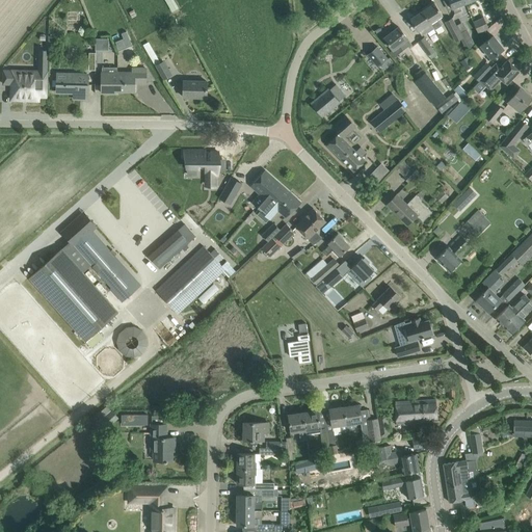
[(459,5),(466,3),(463,0),(448,0),(452,8),(453,8),(455,14),(461,10),(459,5)]
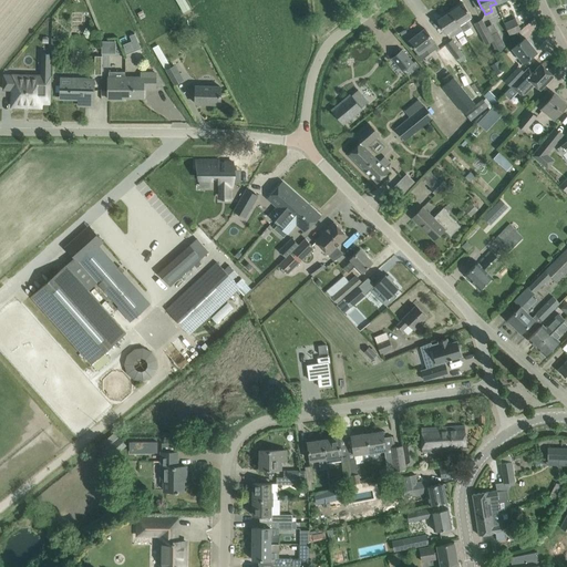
[(471,28),(465,20),(472,16),(463,3),(450,12),(459,24),(464,32),(471,28)]
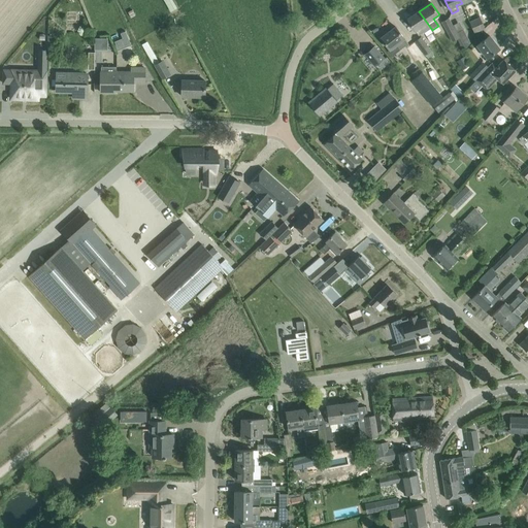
[(415,31),(427,23),(419,11),(406,20),(415,31)]
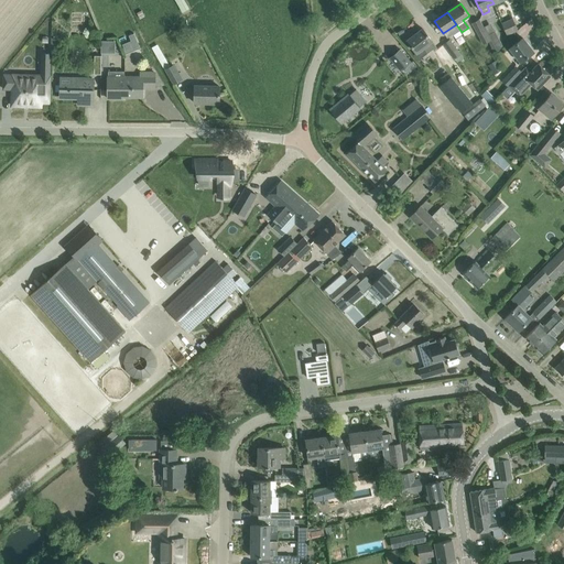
[(72,17),(72,24),(80,24),(80,26),(87,26),(88,17),(72,17)]
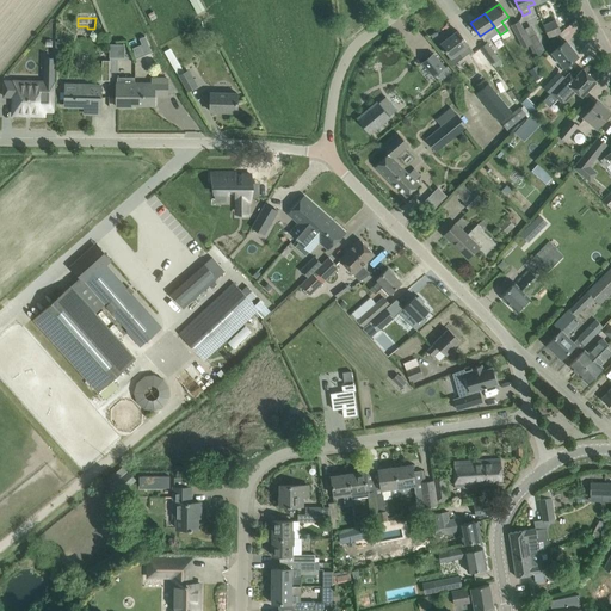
[(556,19),(543,25),(549,38),(562,34),(556,19)]
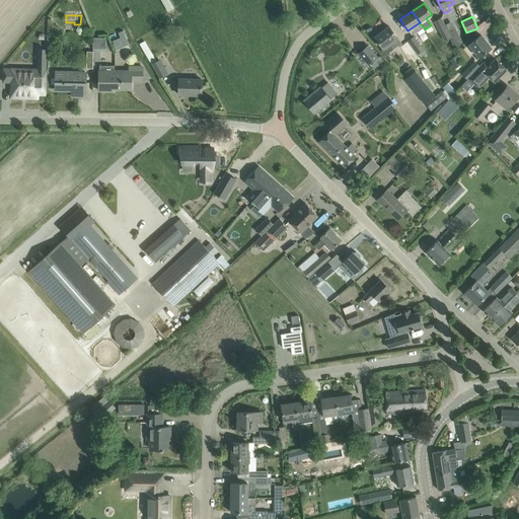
[(458,48),(453,39),(449,31),(441,17),(434,21),(445,42),(450,40),(452,45),(454,50),(457,48),(458,48)]
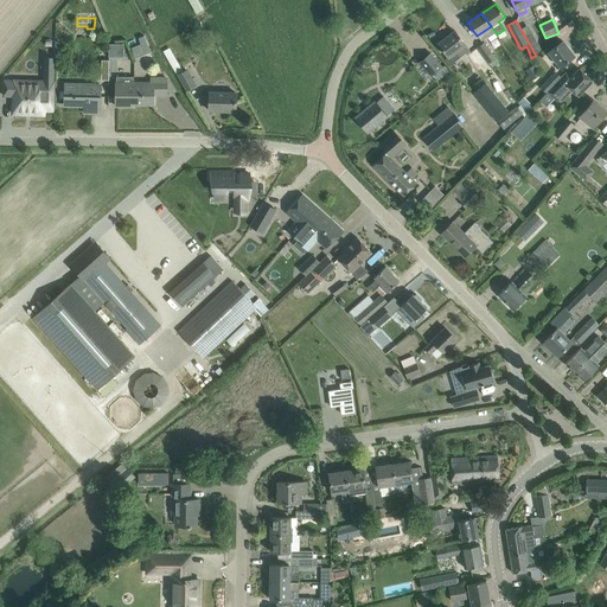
[(470,50),(465,45),(455,31),(438,44),(448,57),(457,51),(460,57),(470,50)]
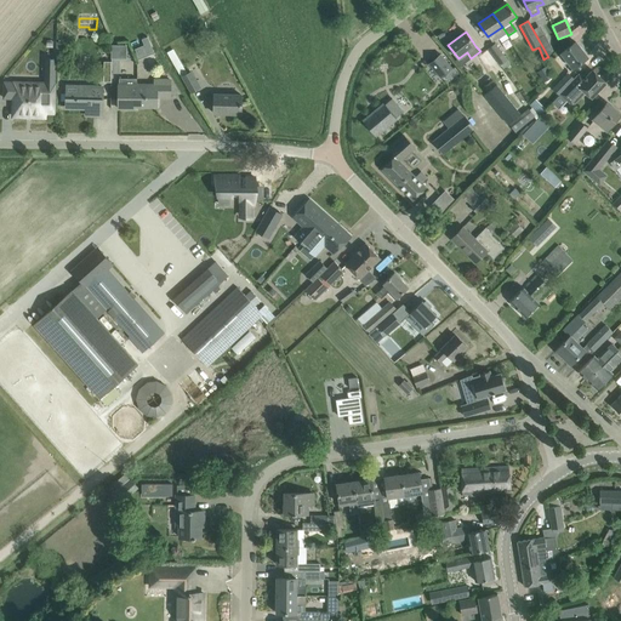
[(545,33),(537,38),(542,46),(548,57),(554,50),(545,33)]
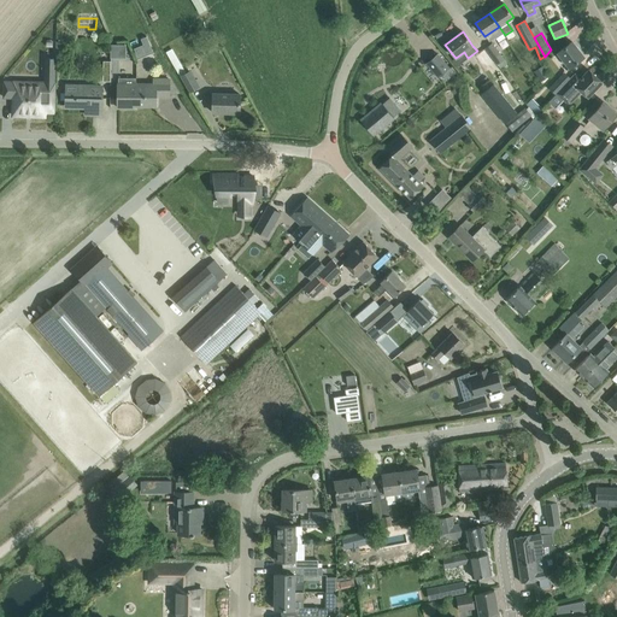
[(141,39),(147,53),(154,50),(148,35),(141,39)]
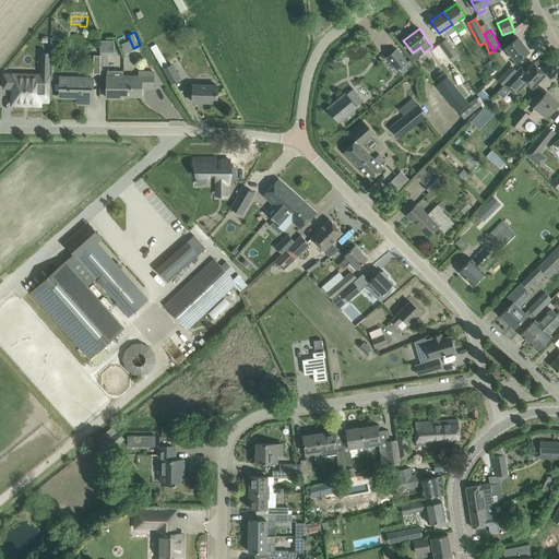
[(515,61),(520,58),(528,51),(518,37),(504,48),(515,61)]
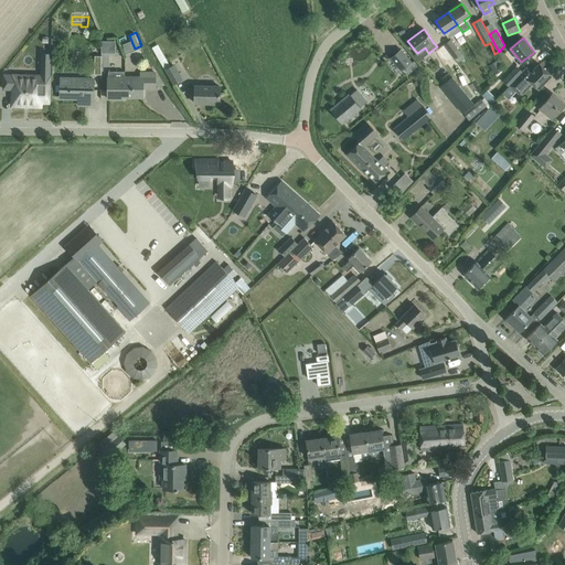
[(102,40),(102,53),(117,53),(117,40),(102,40)]
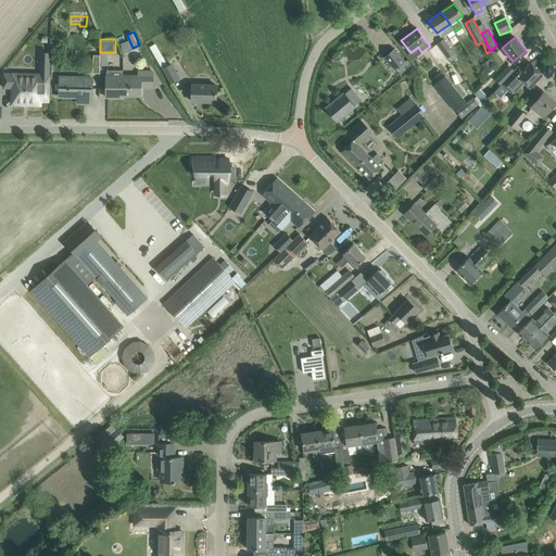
[(455,53),(444,39),(438,43),(449,59),(455,53)]
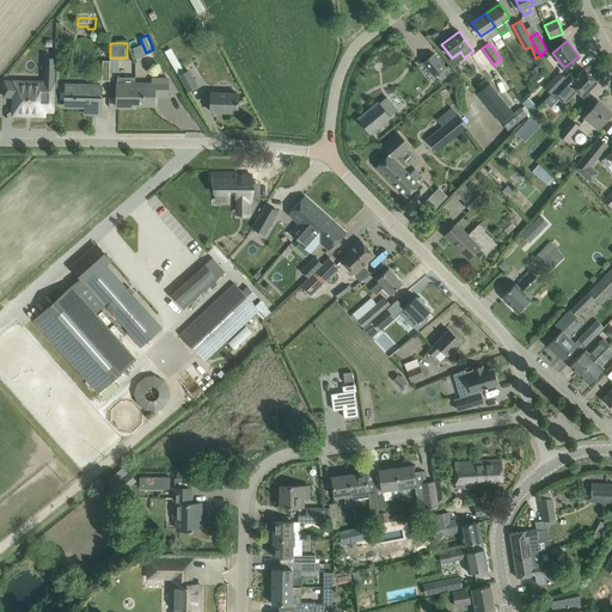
[(197,86),(189,69),(185,72),(171,48),(165,51),(178,77),(181,75),(189,91),(197,86)]
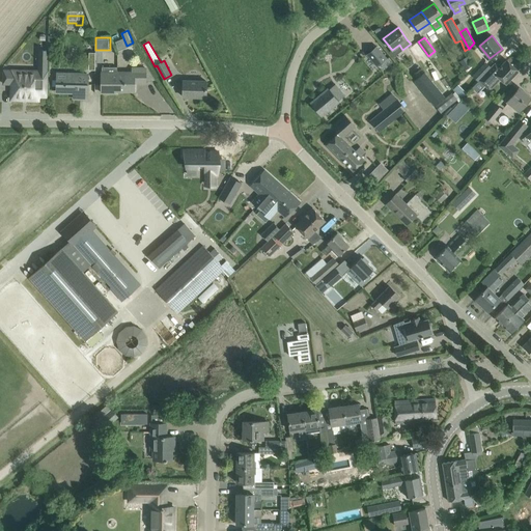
[(430,61),(427,57),(417,42),(409,48),(423,66),(430,61)]
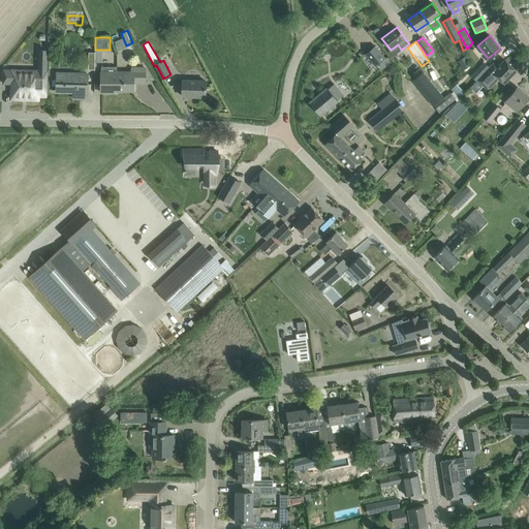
[(375,47),(365,54),(376,67),(376,66),(378,64),(382,69),(392,62),(387,57),(385,59),(375,47)]
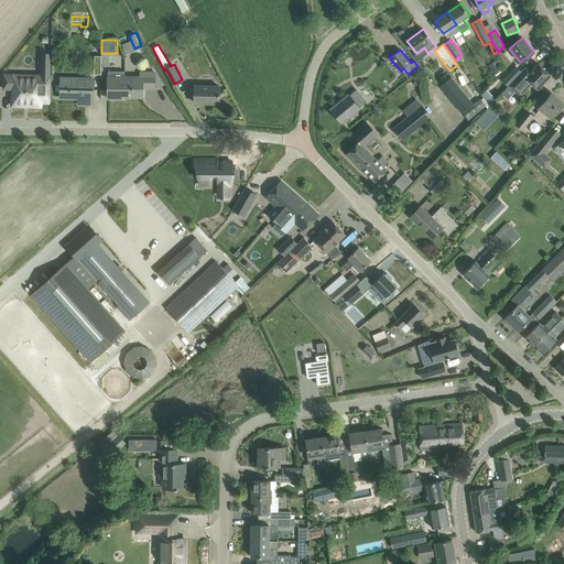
[(497,63),(489,67),(495,74),(501,69),(497,63)]
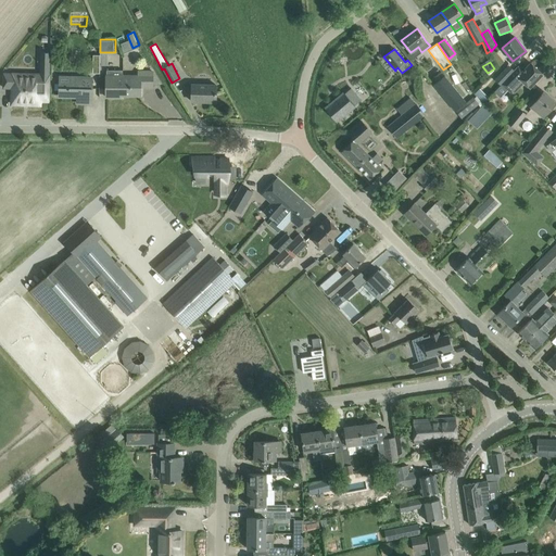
[(517,68),(514,71),(501,86),(494,92),(501,99),(508,90),(512,93),(522,81),(529,88),(542,74),(530,63),(522,71),(518,66),(517,68)]
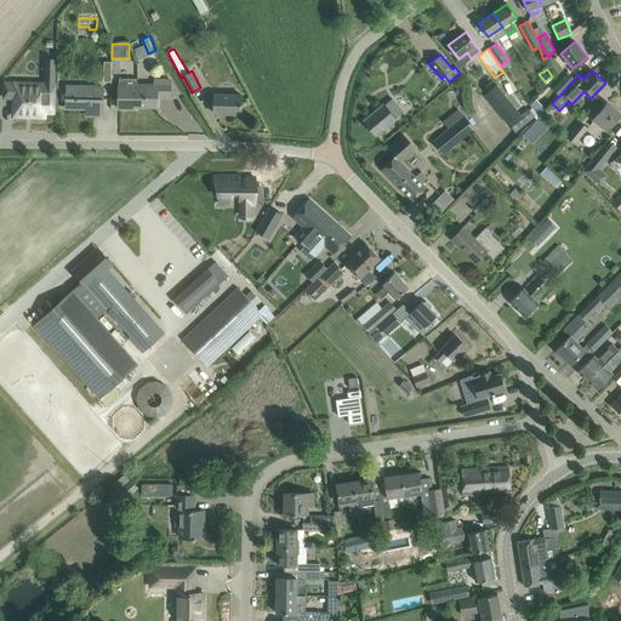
[(559,96),(574,79),(569,73),(553,90),(559,96)]
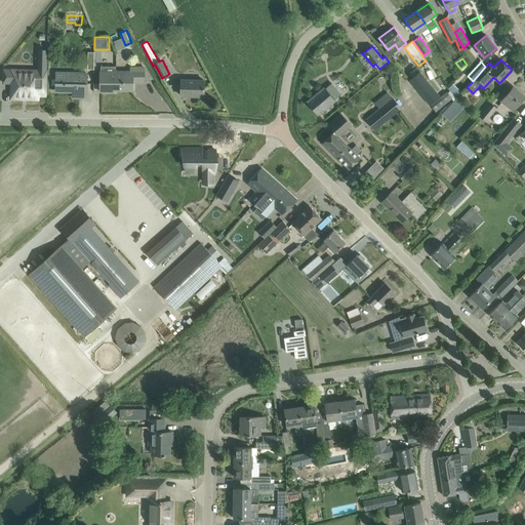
[(3,70),(3,83),(11,83),(11,98),(38,99),(38,95),(45,95),(46,71),(46,65),(38,64),(38,71),(12,70),(3,70)]
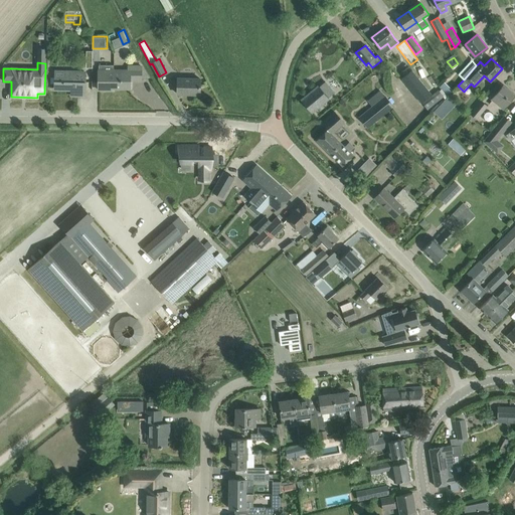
[(99,70),(99,80),(99,91),(111,91),(111,89),(130,89),(130,80),(141,80),(141,66),(128,66),(128,70),(114,70),(114,65),(99,65),(99,70)]
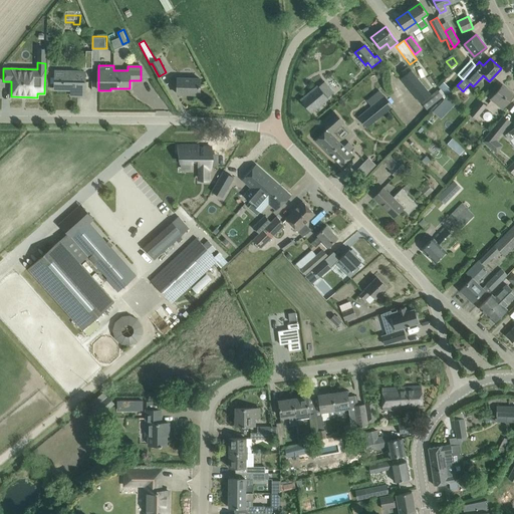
[(431,93),(412,70),(401,78),(421,102),(431,93)]
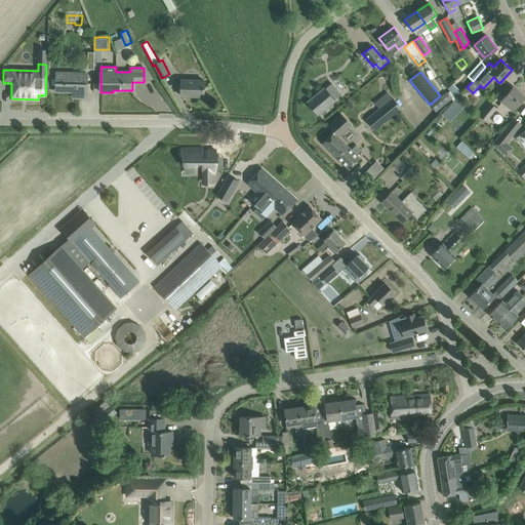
[(86,97),(86,87),(87,74),(56,73),(55,91),(80,91),(79,97),(86,97)]
